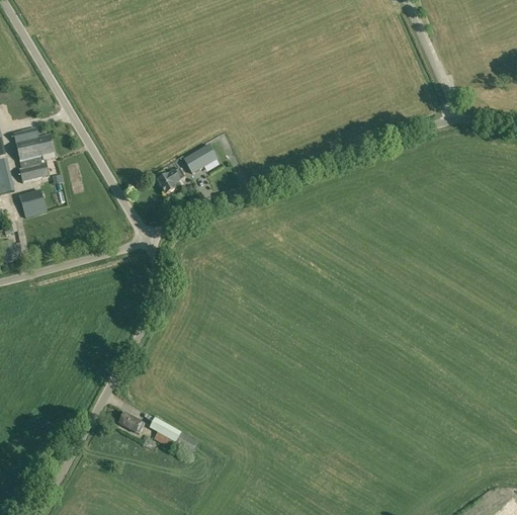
[(45,159),(54,157),(49,134),(37,136),(35,126),(12,133),(21,167),(18,167),(22,182),(49,175),(45,159)]
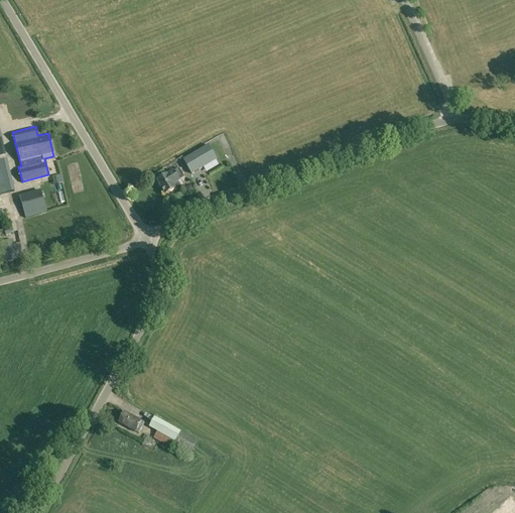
[(191,170),(217,157),(209,143),(184,156),(191,170)]
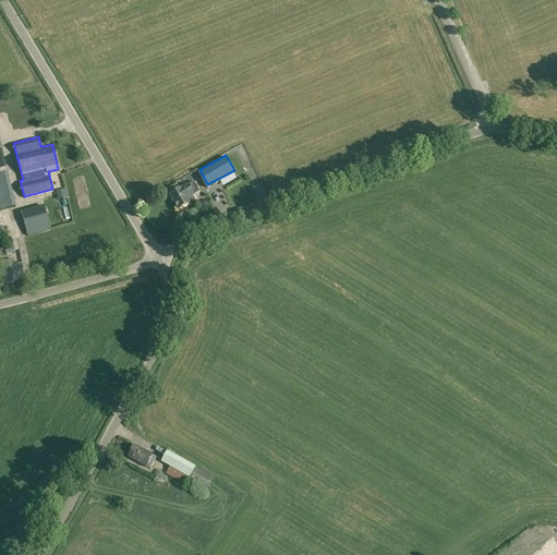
[(0,209),(15,205),(8,171),(0,172),(0,209)]
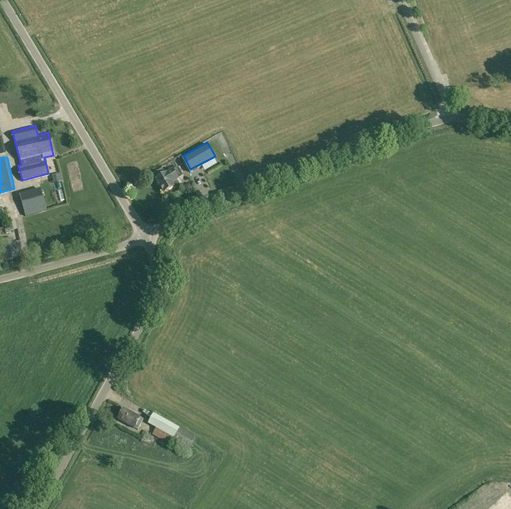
[(177,164),(165,172),(155,177),(163,191),(172,185),(173,186),(179,183),(177,179),(178,178),(177,177),(183,174),(177,164)]
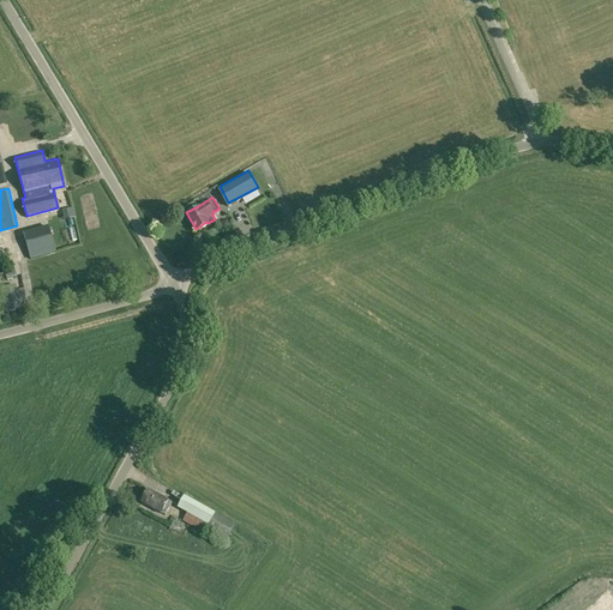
[(48,224),(23,231),(29,257),(54,249),(48,224)]
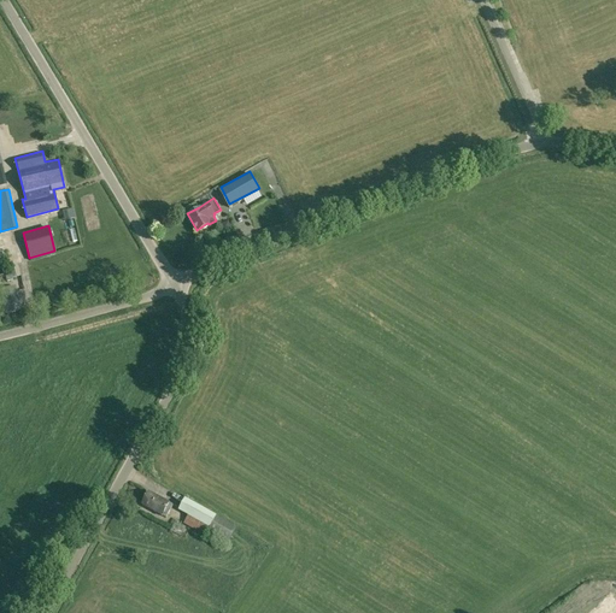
[(19,272),(16,259),(9,261),(12,275),(19,272)]
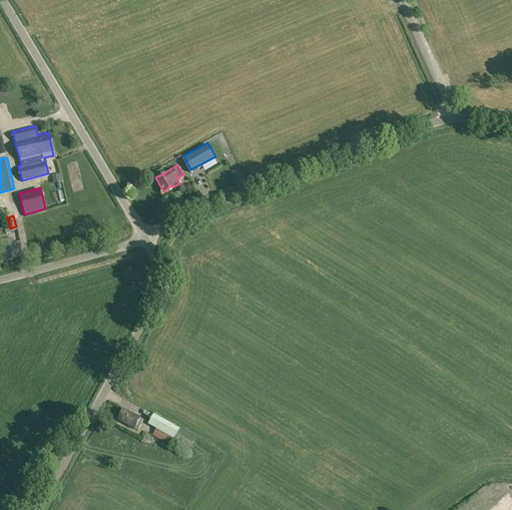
[(13,239),(12,236),(0,238),(5,259),(16,256),(15,247),(20,246),(18,238),(13,239)]
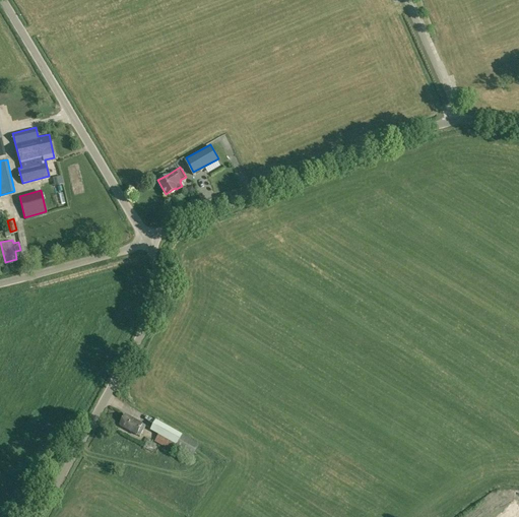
[(138,434),(144,424),(141,423),(141,422),(125,412),(119,424),(135,433),(138,434)]
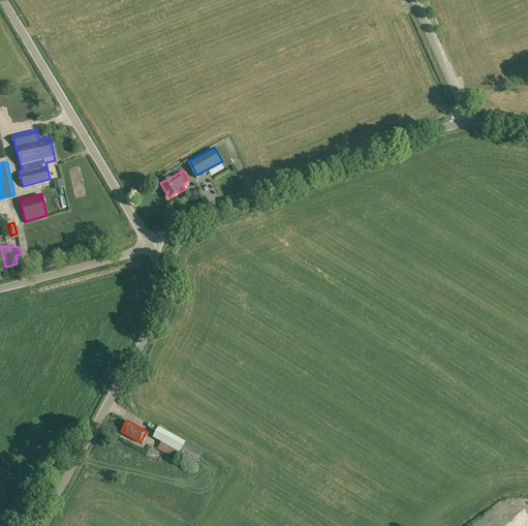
[(177,454),(193,463),(200,451),(157,426),(152,434),(160,439),(156,447),(175,458),(177,454)]
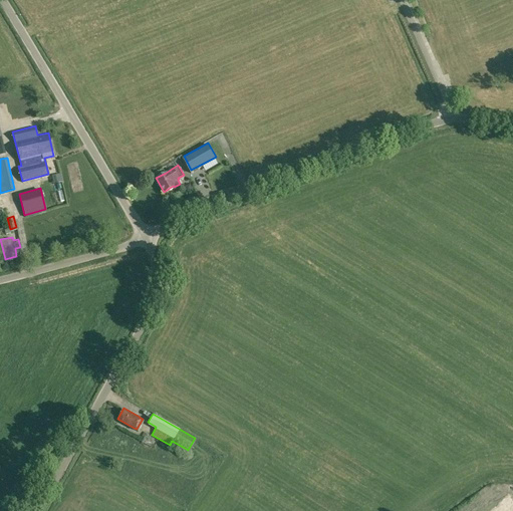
[(149,441),(152,433),(141,429),(138,437),(149,441)]
